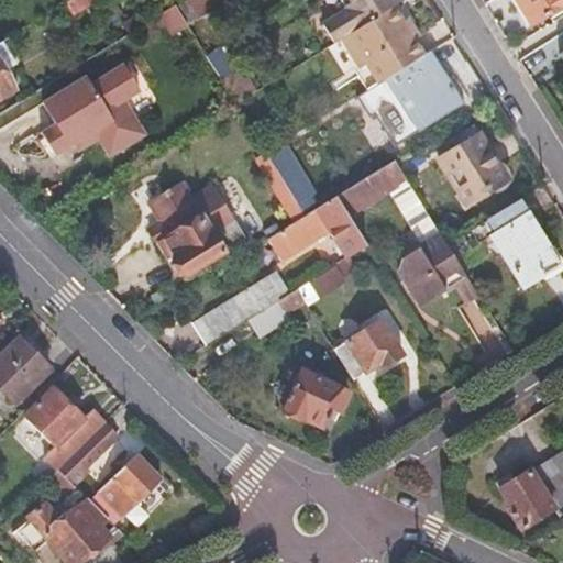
[(200,15),(189,0),(180,0),(175,4),(187,24),(200,15)]
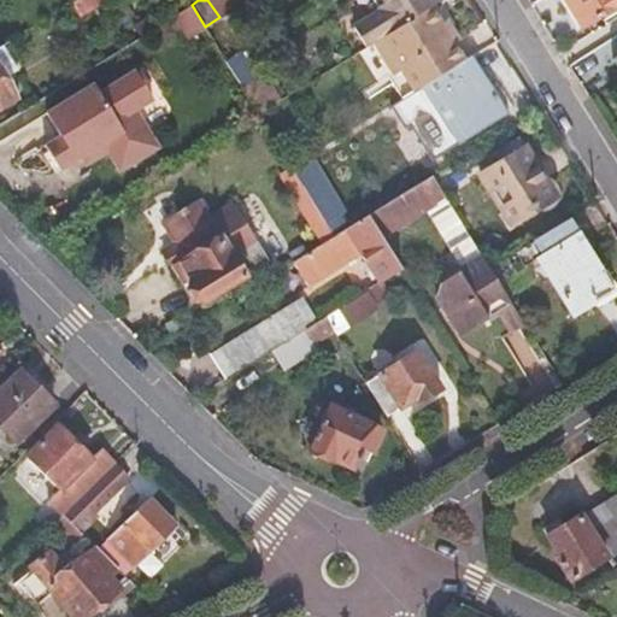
[(241,0),(207,0),(219,17),(244,3),(241,0)]
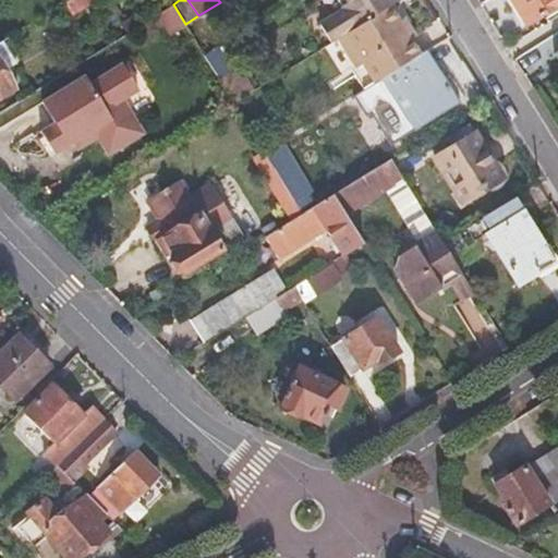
[(338,0),(343,9),(320,23),(331,41),(339,37),(390,5),(398,1),(398,0),(338,0)]
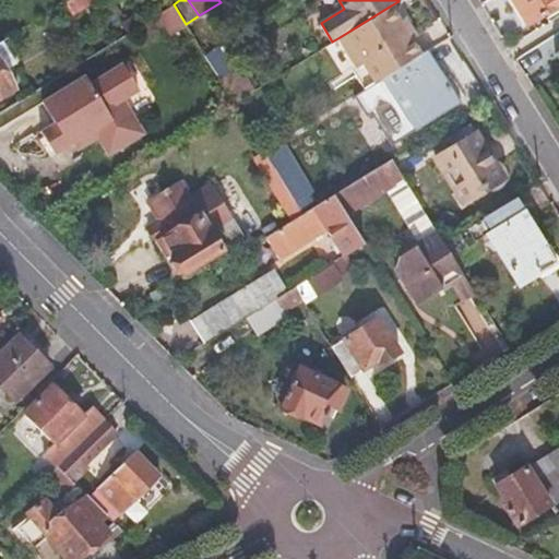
[(558,0),(512,0),(527,25),(558,4),(558,0)]
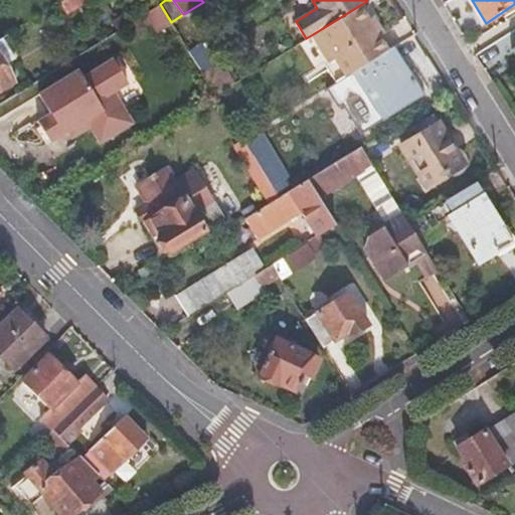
[(160,4),(146,13),(158,31),(171,22),(160,4)]
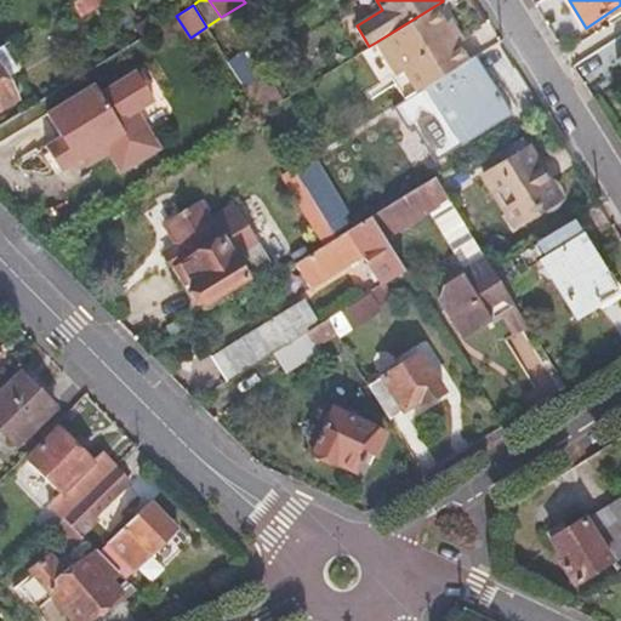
[(405,69),(417,90),(428,84),(466,61),(456,45),(444,24),(434,6),(377,41),(398,73),(405,69)]
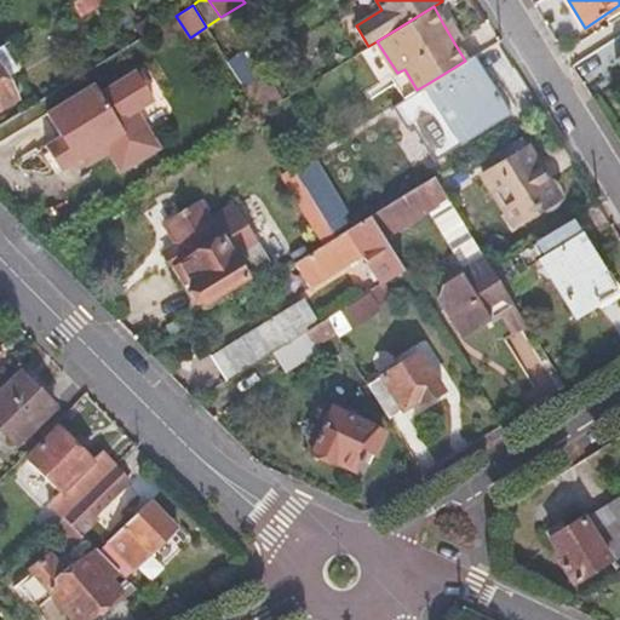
[(448,22),(443,24),(455,45),(460,42),(448,22)]
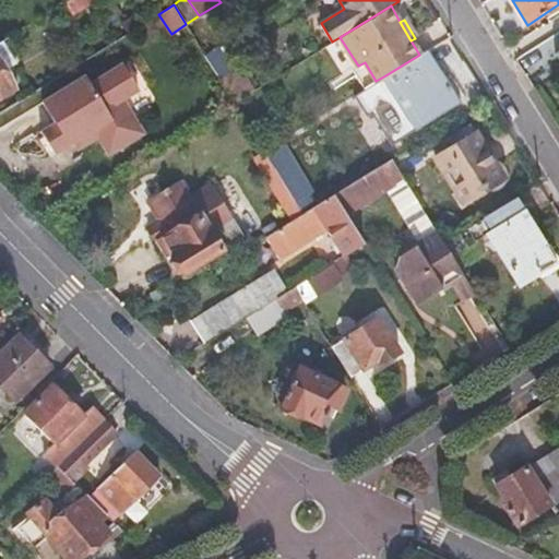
[(90,44),(95,52),(114,42),(110,36),(104,40),(102,36),(90,44)]
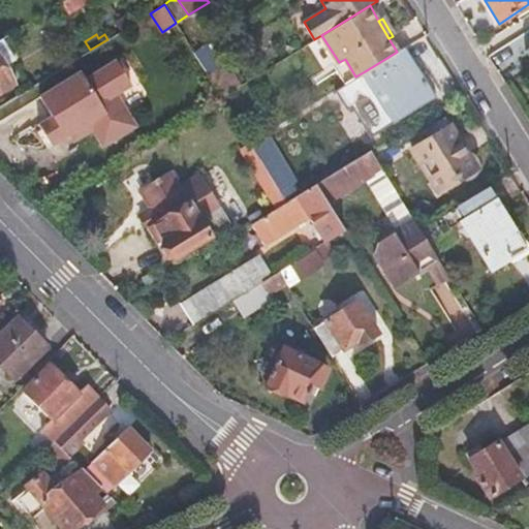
[(1,38),(0,38),(0,60),(14,83),(26,76),(1,38)]
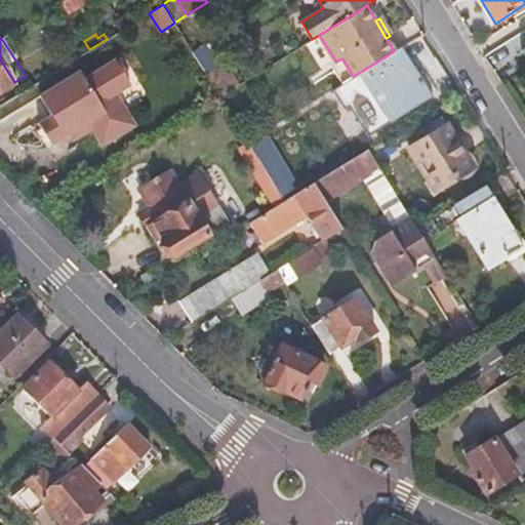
[(192,51),(199,64),(213,53),(207,42),(192,51)]
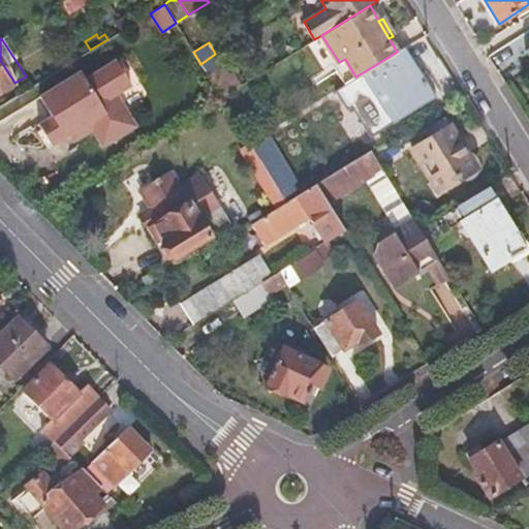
[(433,95),(404,48),(397,52),(365,71),(393,120),(433,95)]
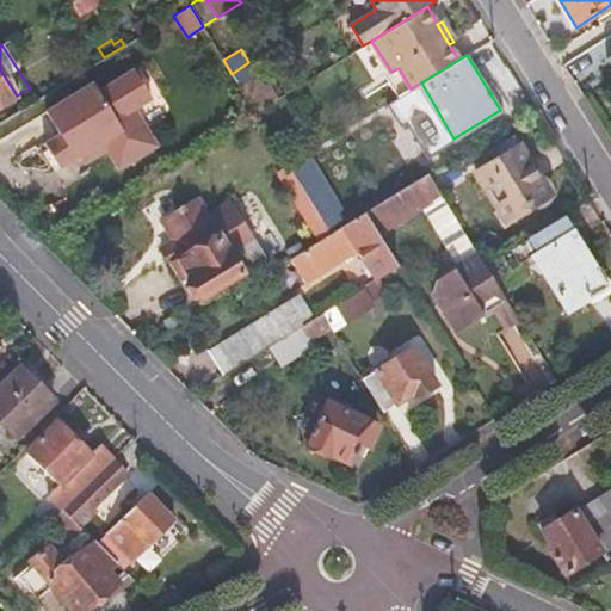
[(236,82),(252,106),(255,111),(277,98),(260,68),(236,82)]
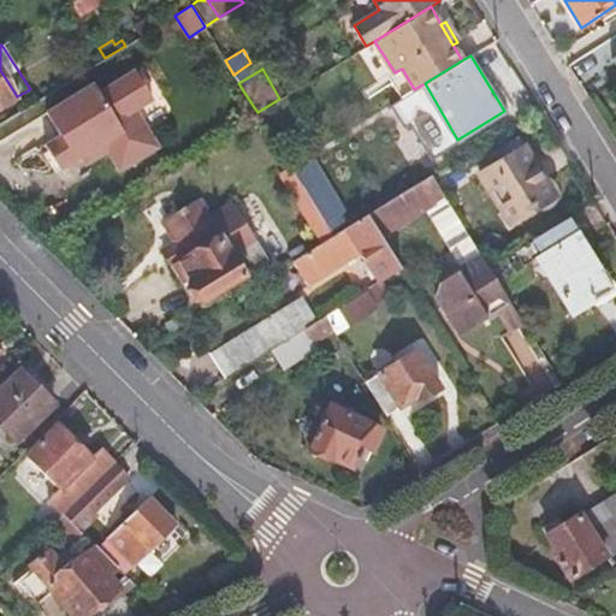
[(0,107),(17,96),(0,70),(0,107)]
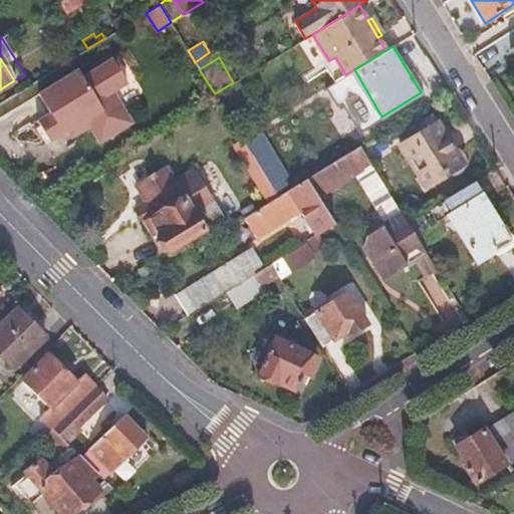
[(89,125),(94,134),(127,113),(113,91),(127,82),(112,58),(82,77),(77,69),(39,93),(51,112),(38,120),(51,141),(74,126),(84,129),(89,125)]
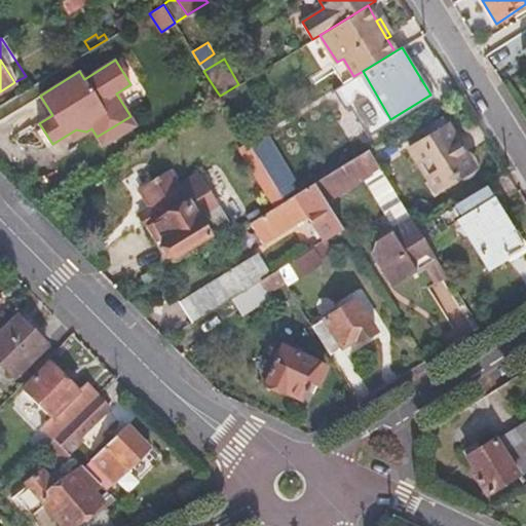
[(130,116),(97,137),(102,145),(136,124),(130,116)]
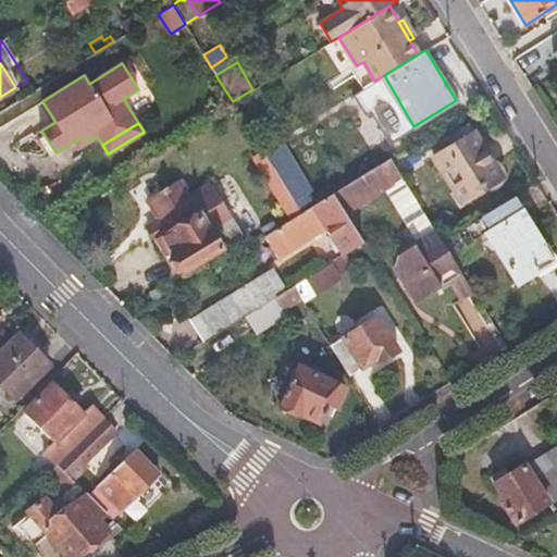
[(474,131),(433,158),(462,203),(503,177),(494,162),(506,155),(498,140),(485,149),(474,131)]
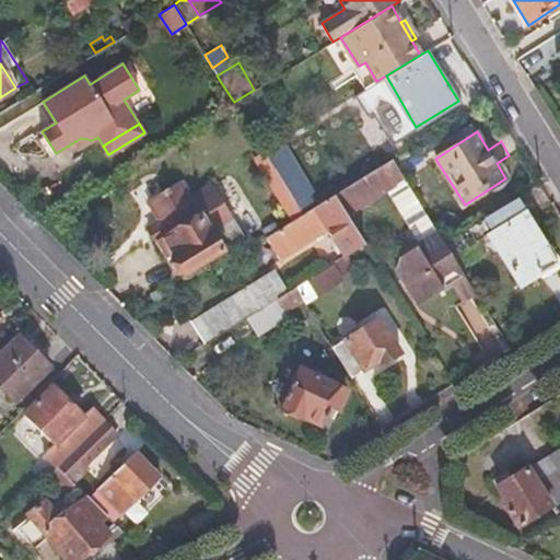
[(256,158),(295,219),(304,213),(265,152),(256,158)]
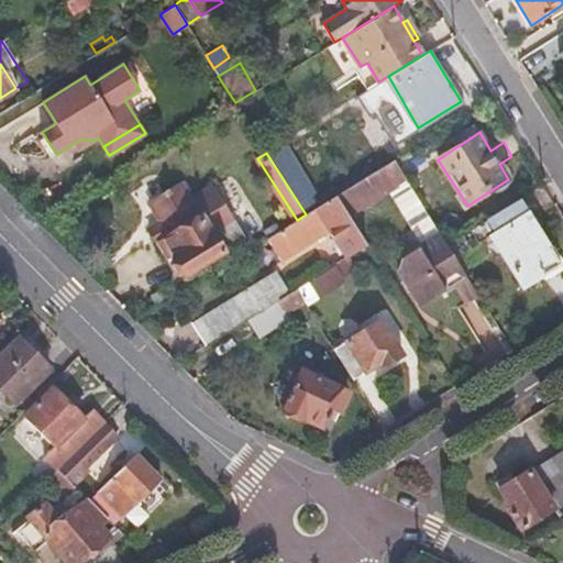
[(337,196),(349,216),(389,191),(407,180),(394,161),(337,196)]
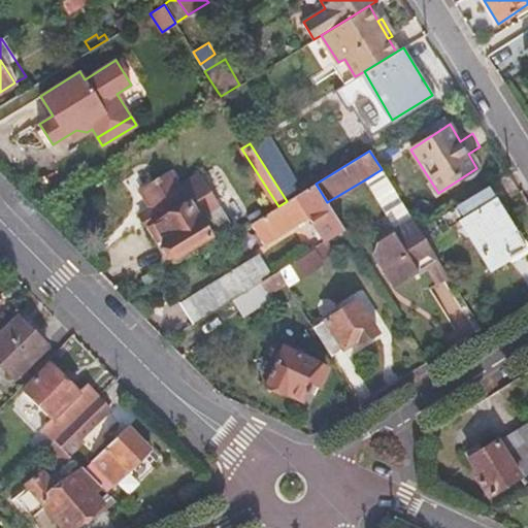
[(382,169),(365,179),(388,216),(403,205),(382,169)]
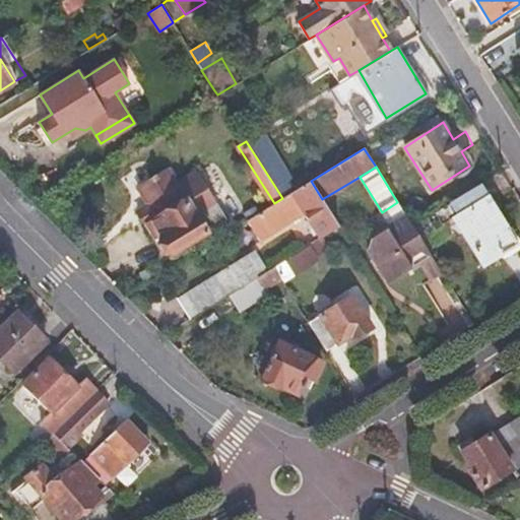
[(171,256),(222,222),(192,173),(175,183),(165,168),(136,186),(148,204),(137,211),(155,240),(159,238),(171,256)]
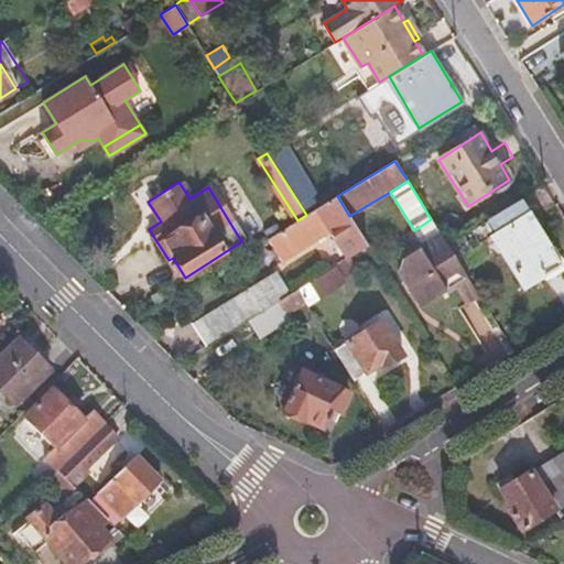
[(297,220),(270,237),(284,260),(331,232),(348,259),(368,246),(349,216),(337,196),(306,215),(297,220)]
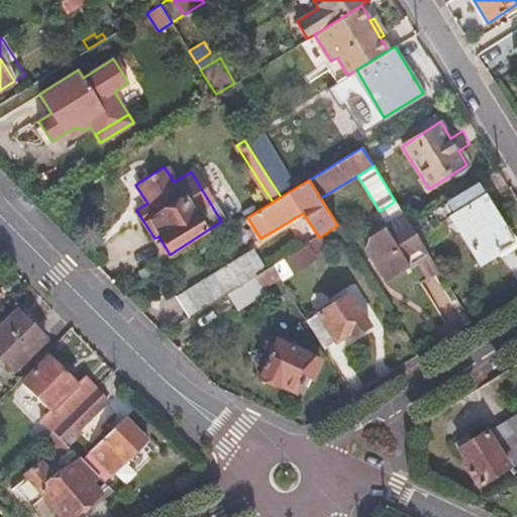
[(503,226),(477,183),(410,224),(417,237),(449,215),(481,266),(499,253),(497,249),(511,241),(502,227),(503,226)]
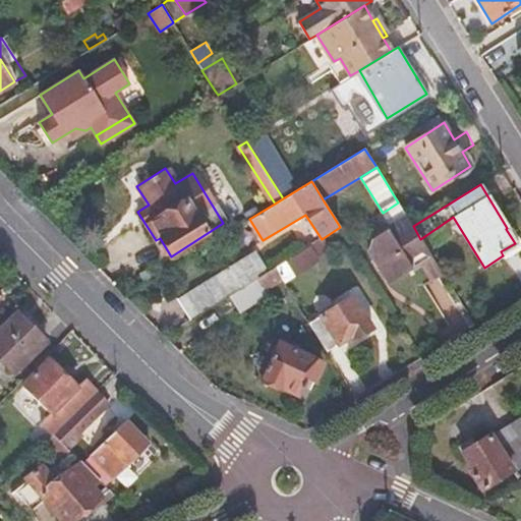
[(412,265),(419,276),(438,265),(420,239),(413,226),(406,215),(367,240),(390,279),(412,265)]
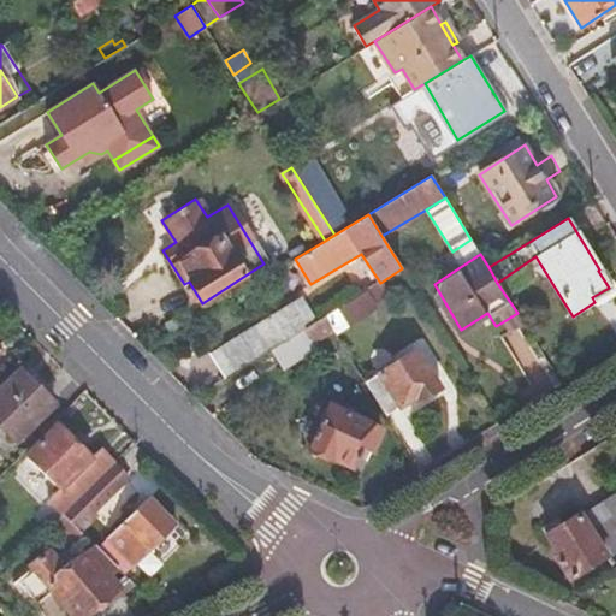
[(388,295),(380,283),(326,317),(335,330),(336,332),(377,307),(374,303),(388,295)]
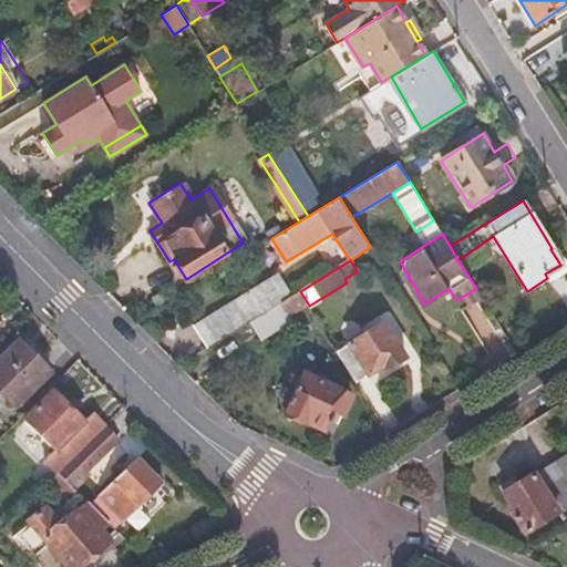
[(195,325),(208,348),(253,320),(292,296),(278,274),(195,325)]
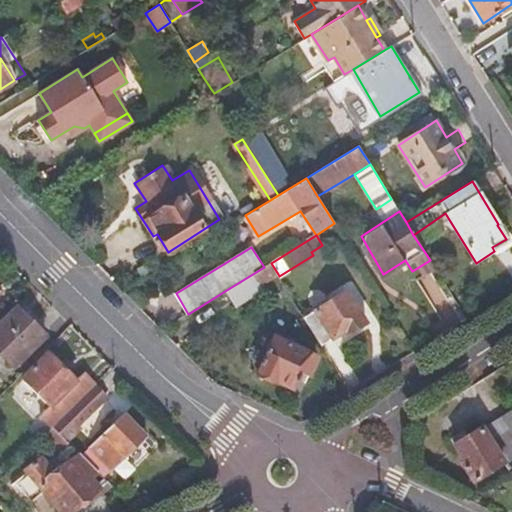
[(414,276),(433,264),(430,260),(412,271),(414,276)]
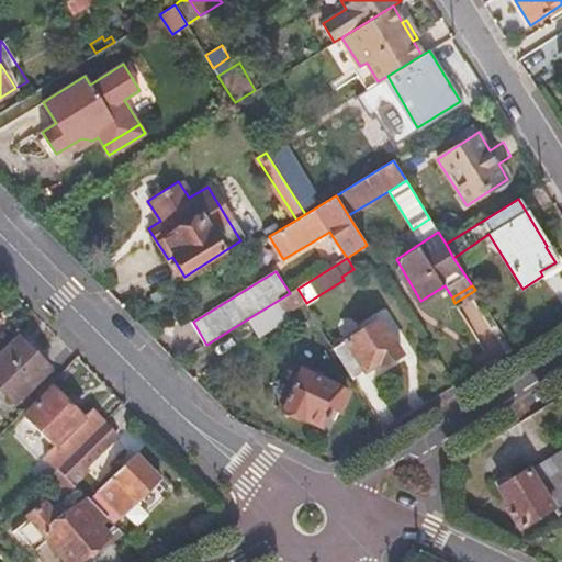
[(290,293),(250,317),(261,335),(288,317),(285,313),(305,301),(298,289),(290,293)]
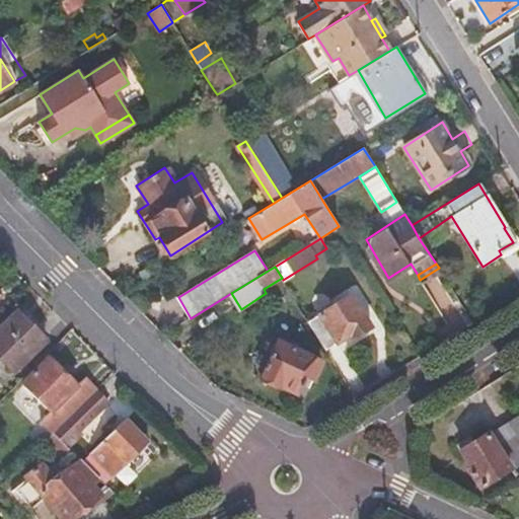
[(308,320),(325,348),(336,342),(336,343),(350,334),(353,339),(372,325),(352,292),(308,320)]
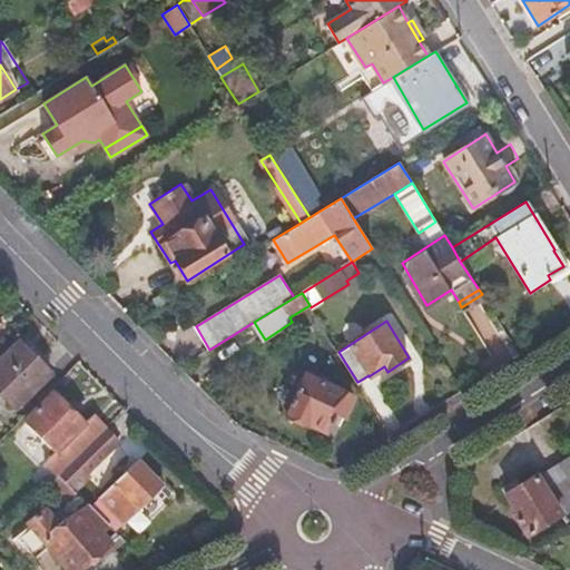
[(21,344),(0,364),(0,391),(18,410),(52,375),(21,344)]
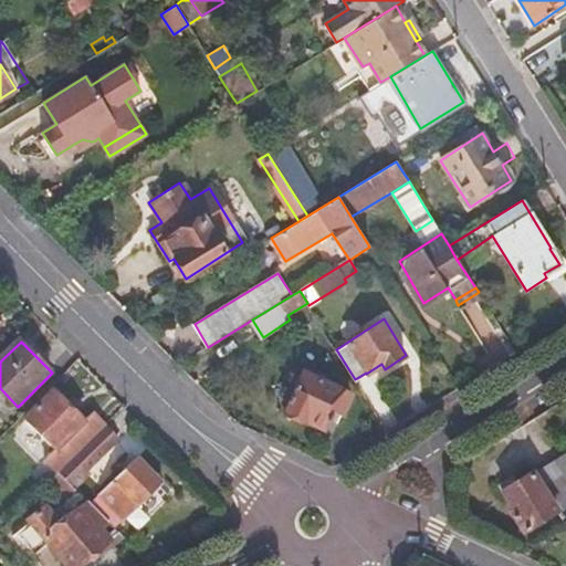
[(347,407),(353,392),(305,373),(286,411),(323,429),(335,401),(347,407)]
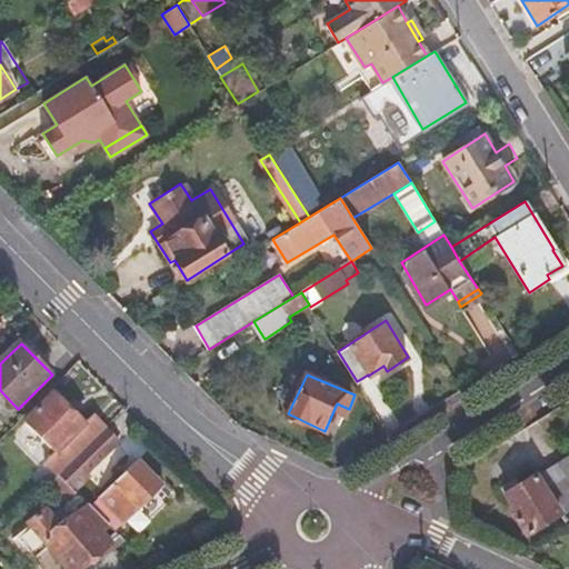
[(73,459),(106,427),(92,413),(83,421),(53,392),(27,420),(55,450),(46,459),(59,473),(73,459)]
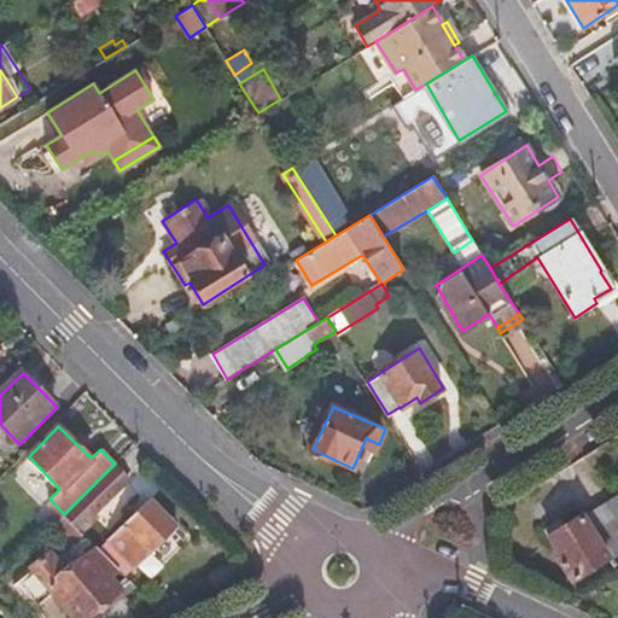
[(128,477),(115,464),(80,499),(94,513),(128,477)]
